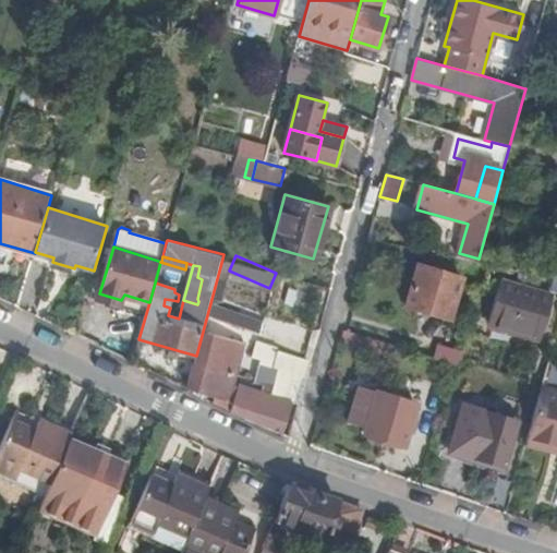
[(404,307),(449,320),(462,277),(418,265),(404,307)]
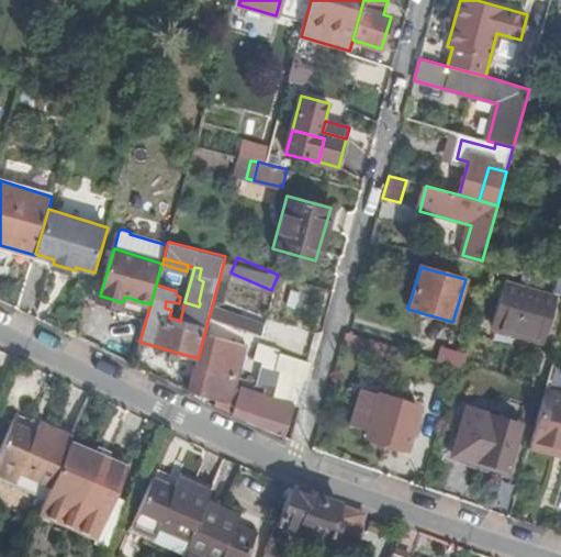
[(558,297),(505,282),(493,323),(546,338),(558,297)]
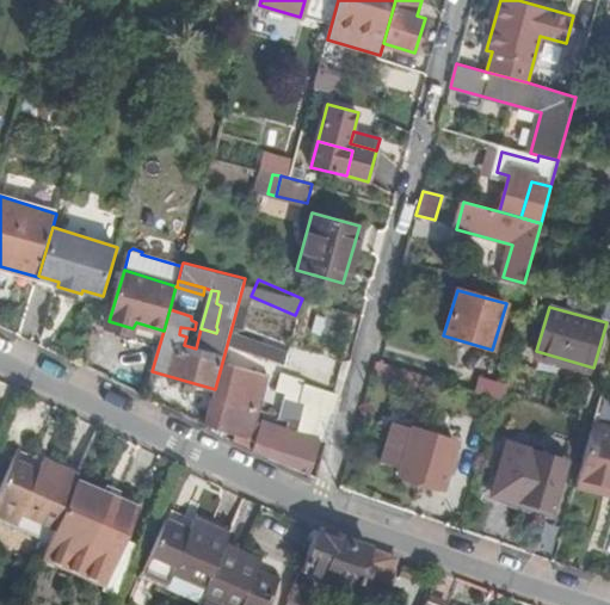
[(186,337),(189,328),(180,327),(179,334),(186,337)]
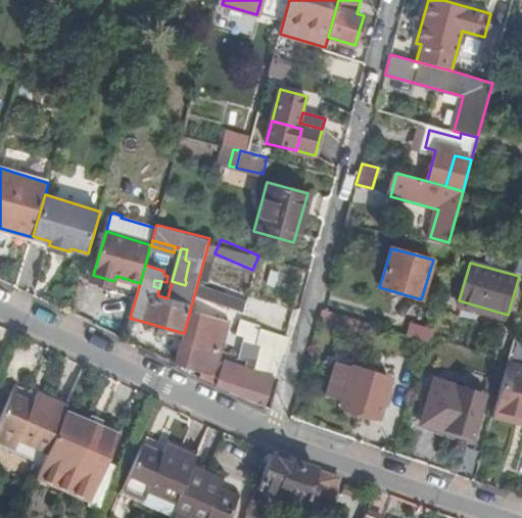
[(202,313),(193,344),(222,352),(231,321),(202,313)]
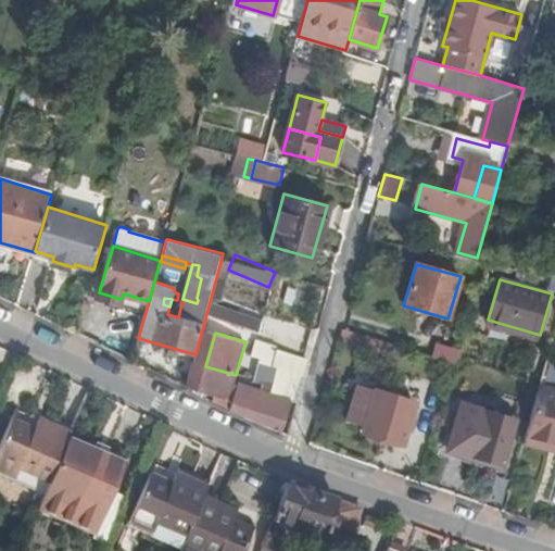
[(279,367),(276,385),(295,391),(301,374),(303,375),(308,359),(305,358),(307,347),(281,339),(274,366),(279,367)]
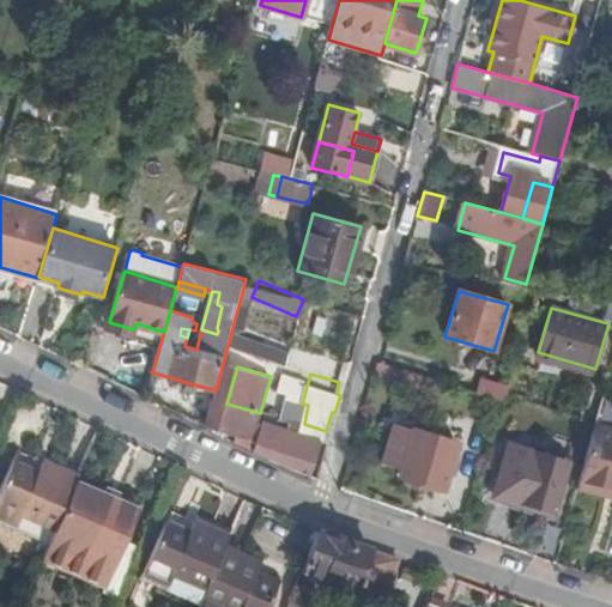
[(479,392),(507,400),(511,384),(484,376),(479,392)]
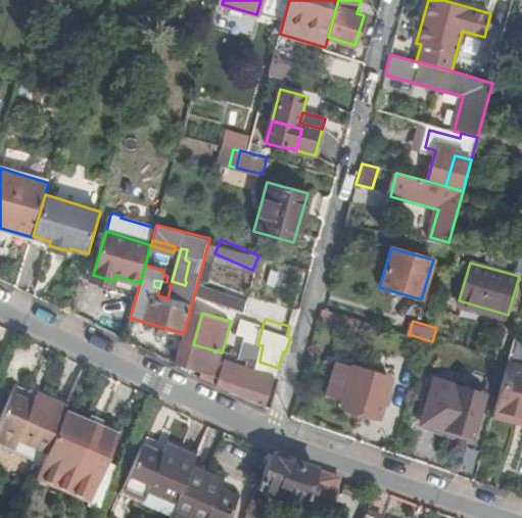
[(233,391),(268,406),(278,368),(259,362),(256,372),(228,363),(227,365),(220,363),(222,352),(193,344),(181,341),(176,360),(176,364),(215,379),(214,381),(232,389),(233,391)]
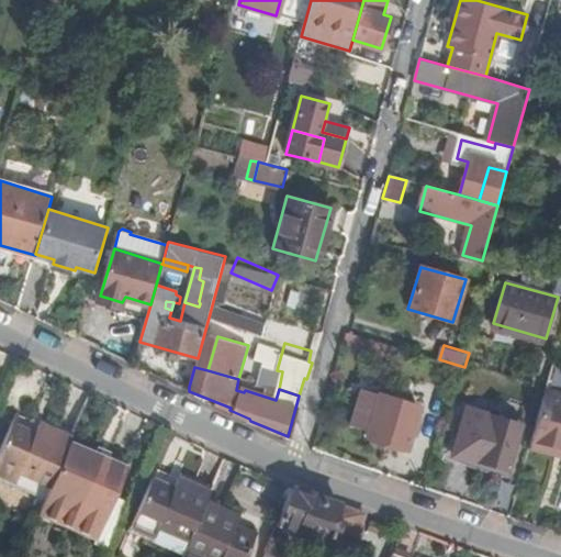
[(368,431),(380,393),(361,388),(351,425),(368,431)]
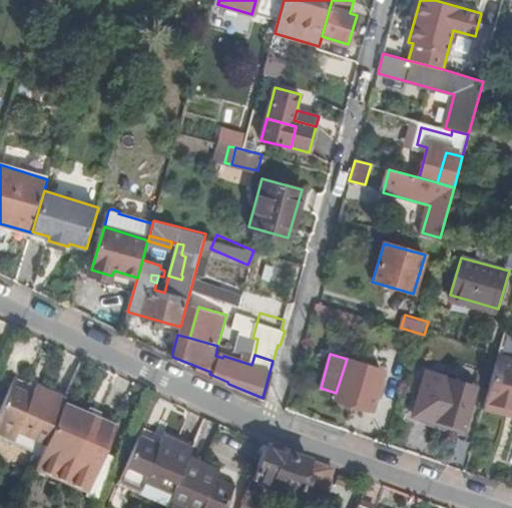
[(511,360),(498,356),(491,383),(511,389),(511,360)]
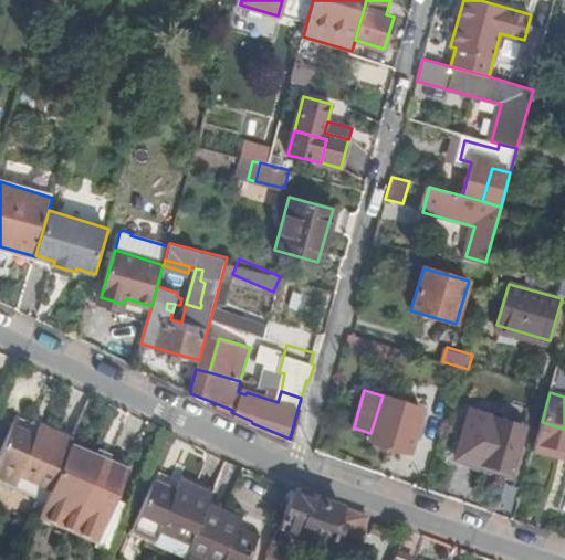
[(370,433),(369,439),(409,451),(422,408),(383,395),(370,433)]
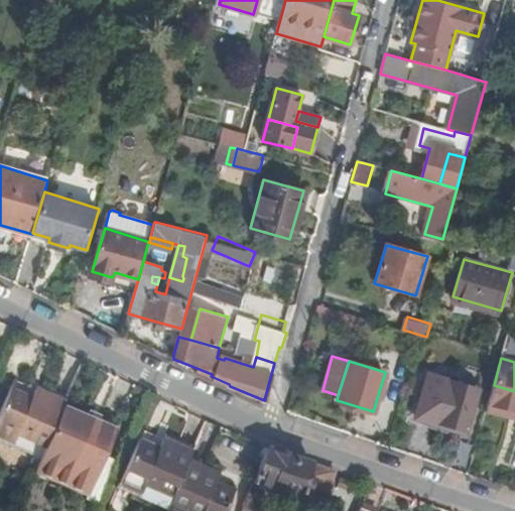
[(441,416),(438,424),(466,432),(478,389),(428,375),(419,410),(441,416)]
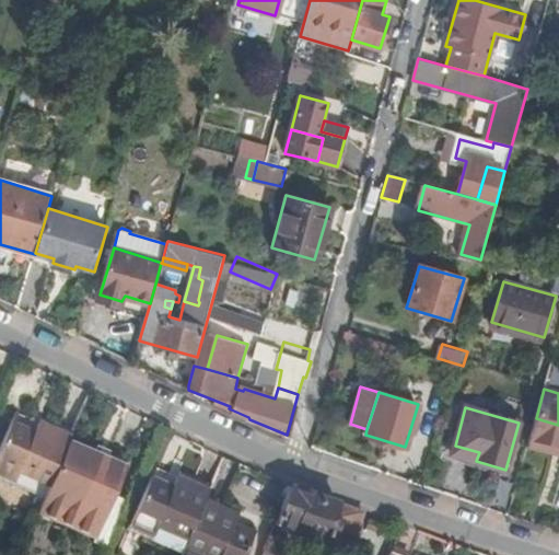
[(558,425),(536,418),(530,439),(558,446),(558,425)]
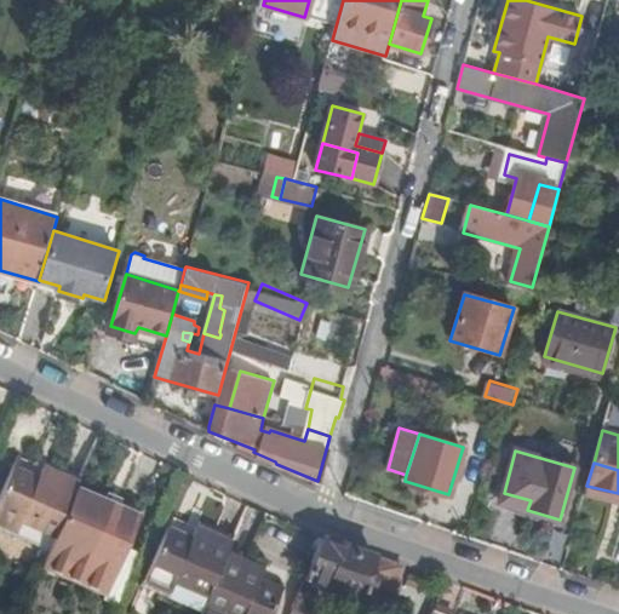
[(16,466),(0,508),(0,520),(17,528),(22,517),(57,533),(78,487),(79,481),(44,465),(39,477),(16,466)]
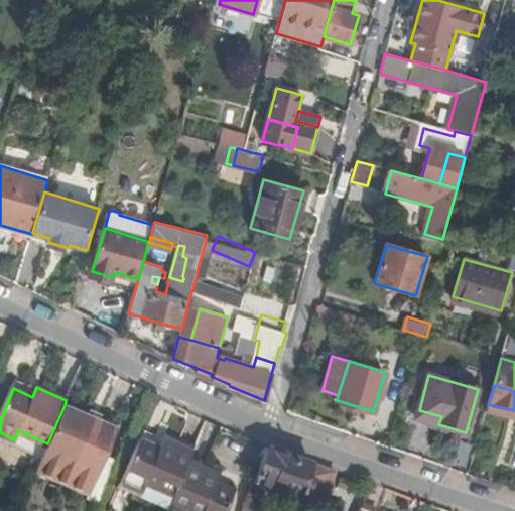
[(0,411),(0,422),(13,388),(10,387),(0,411)]
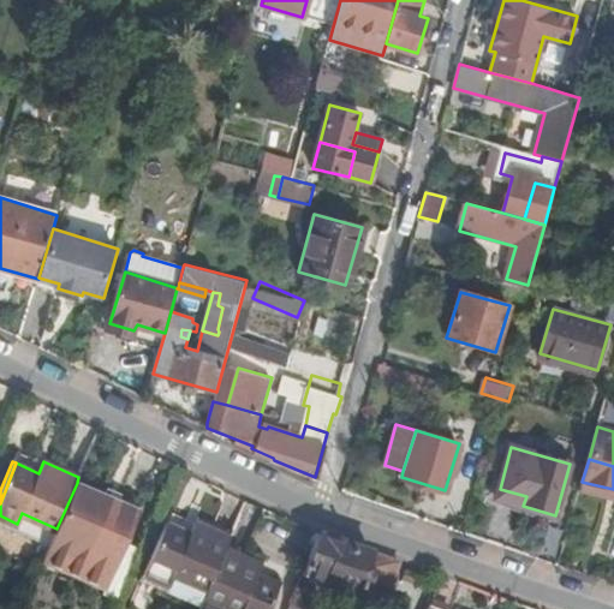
[(613,489),(582,482),(579,491),(613,501),(613,489)]
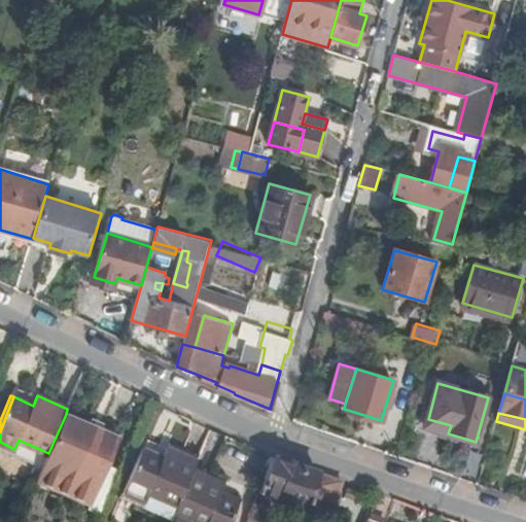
[(48,453),(47,454),(101,478),(118,438),(66,414),(48,453)]
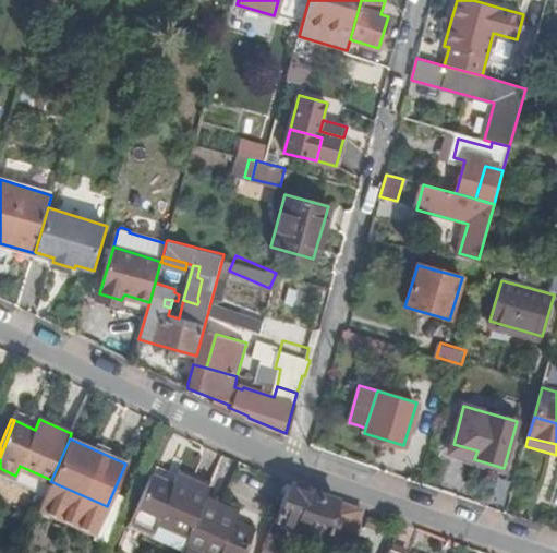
[(450,452),(474,459),(477,451),(453,444),(450,452)]
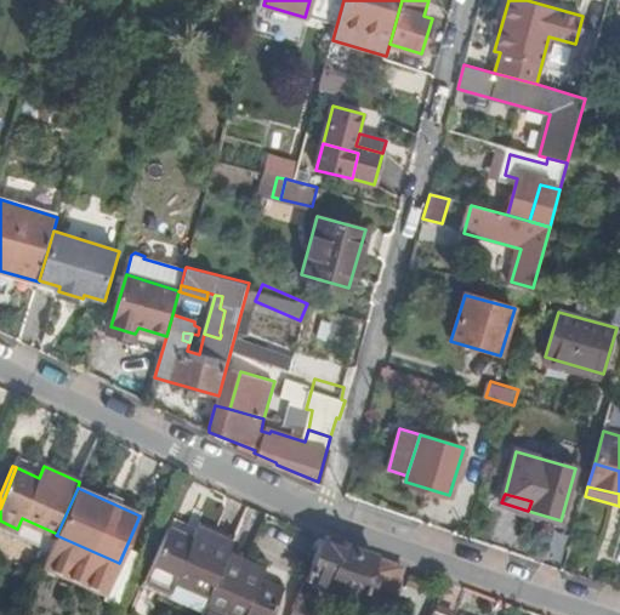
[(228,551),(233,540),(195,523),(191,533),(168,523),(144,576),(171,587),(176,579),(210,593),(228,551)]
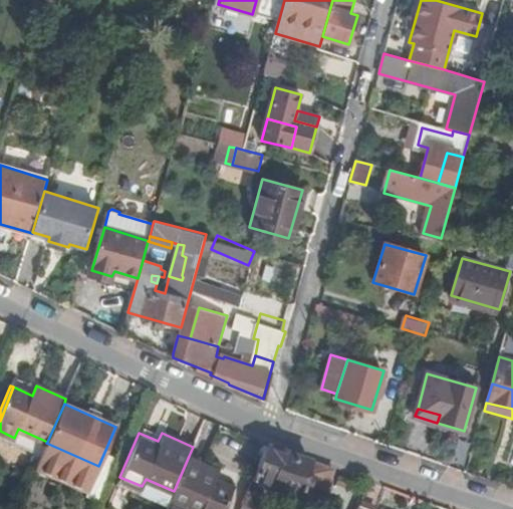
[(334,469),(268,445),(255,476),(301,493),(302,490),(319,495),(326,493),(334,469)]
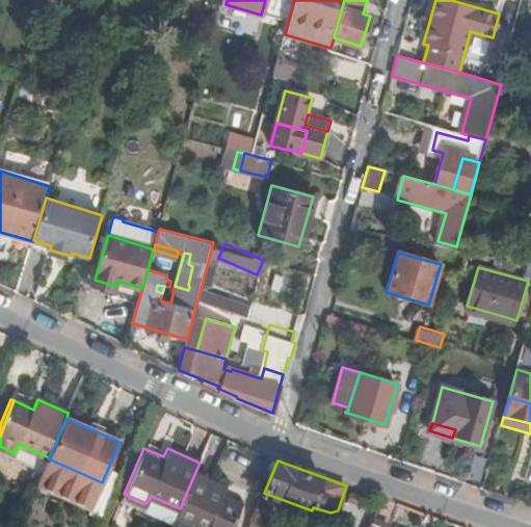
[(180,508),(178,516),(204,526),(232,526),(242,502),(224,493),(227,485),(195,472),(180,508)]
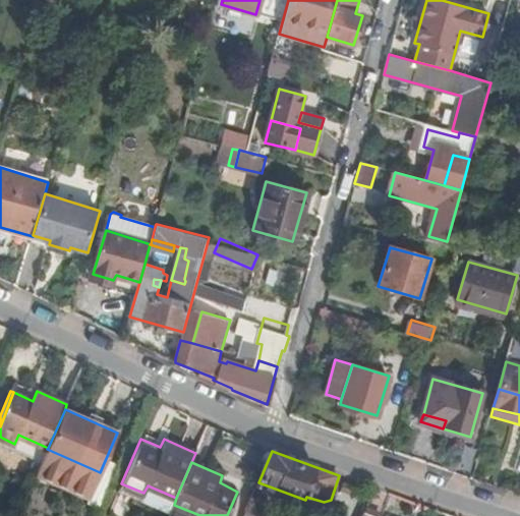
[(376,488),(366,484),(360,489),(358,491),(371,495),(376,488)]
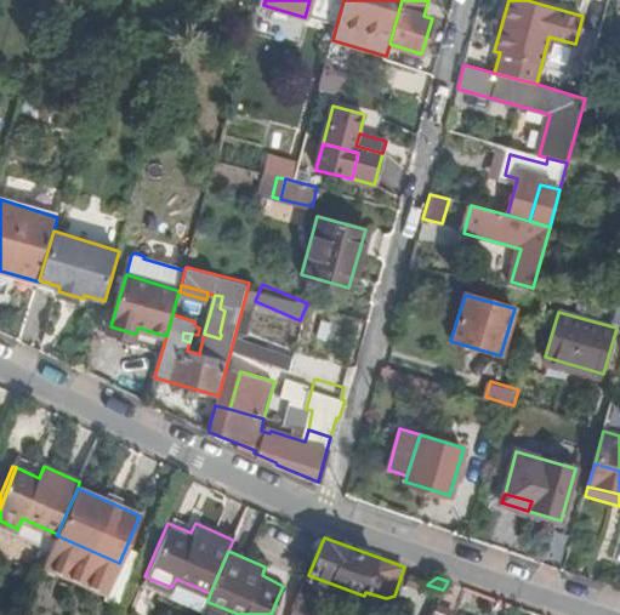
[(306,581),(295,608),(311,610),(317,585),(306,581)]
